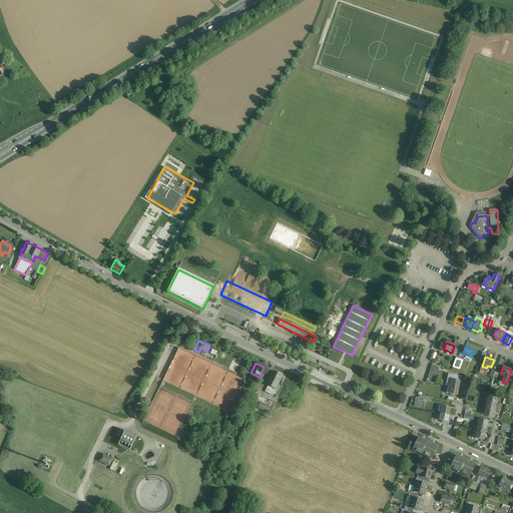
[(273,371),(267,385),(276,390),(282,376),(275,372),(273,371)]
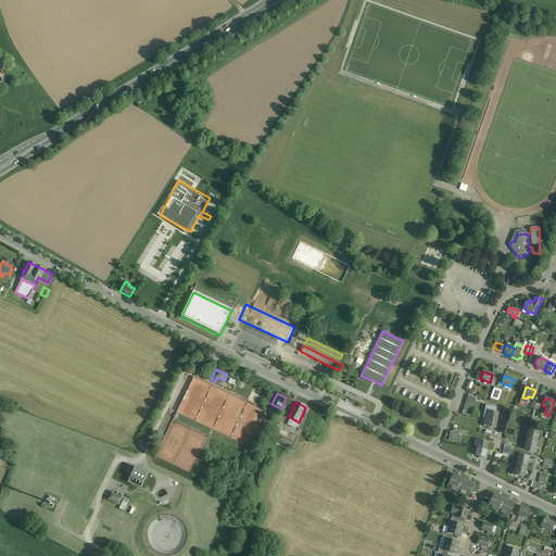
[(465,403),(462,415),(470,416),(474,406),(465,403)]
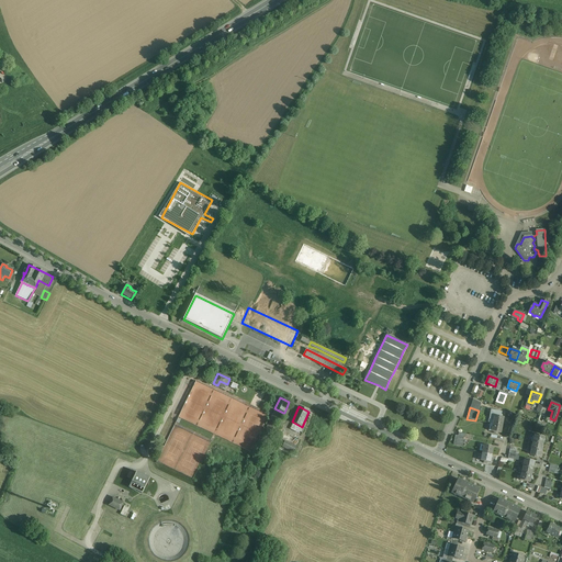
[(279,411),(278,414),(273,412),(269,420),(273,423),(276,417),(280,419),(283,413),(279,411)]
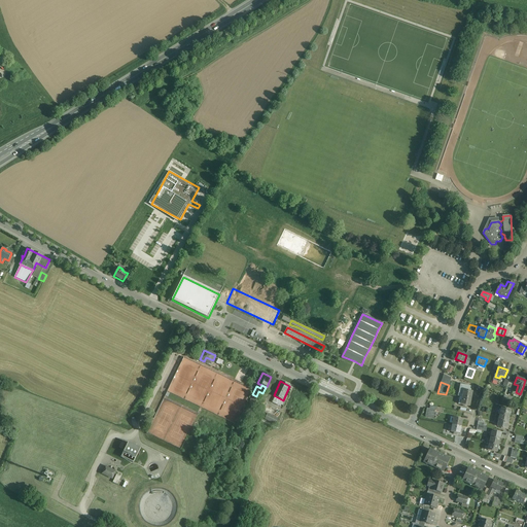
[(470,387),(460,385),(459,393),(463,394),(462,397),(471,399),(472,392),(469,391),(470,387)]
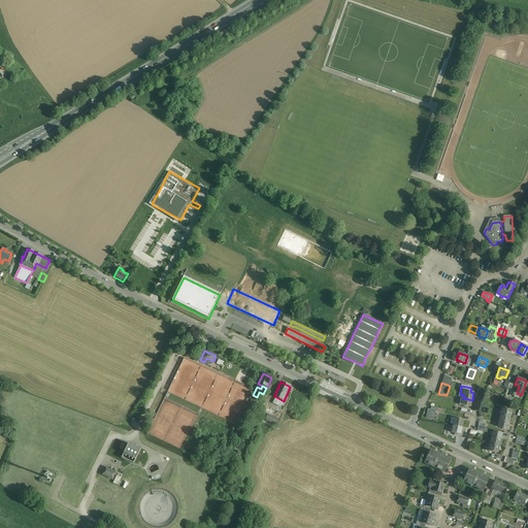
[(472,400),(463,398),(462,405),(470,407),(472,400)]
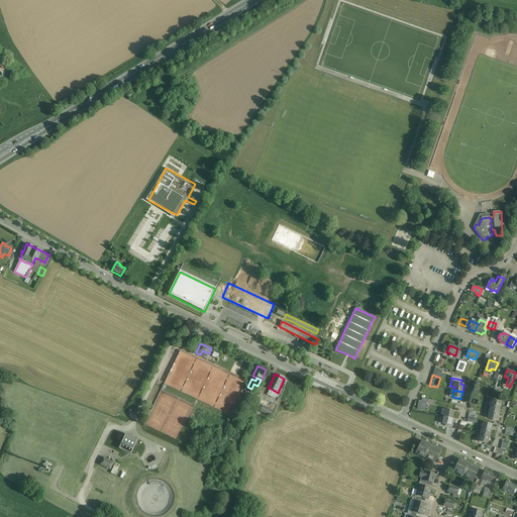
[(501,402),(492,400),(491,407),(499,409),(501,402)]
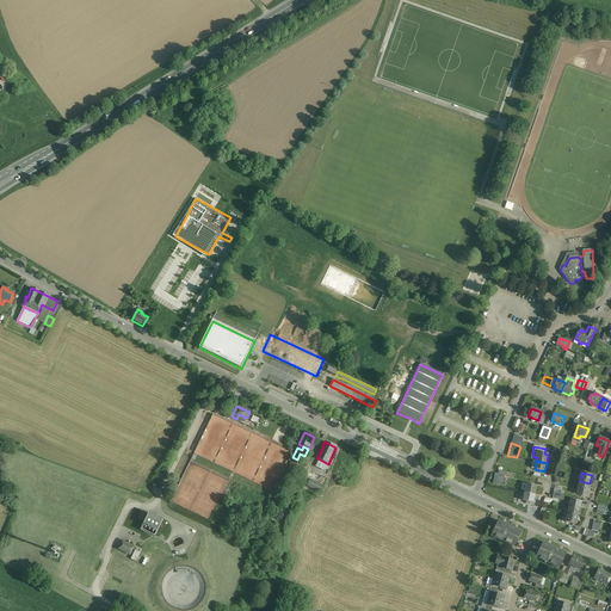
[(504,475),(495,474),(493,482),(503,485),(504,475)]
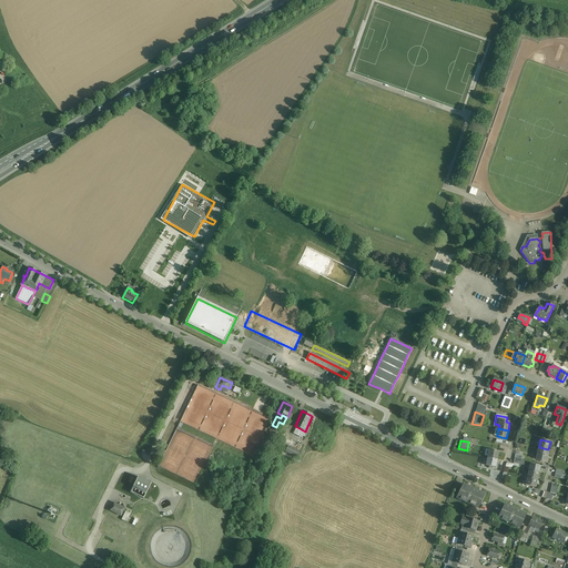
[(298,452),(288,446),(286,452),(296,457),(298,452)]
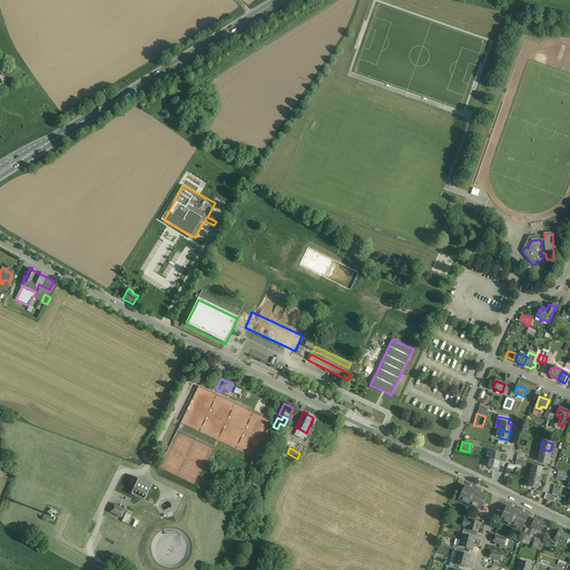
[(550,451),(541,449),(539,455),(549,458),(550,451)]
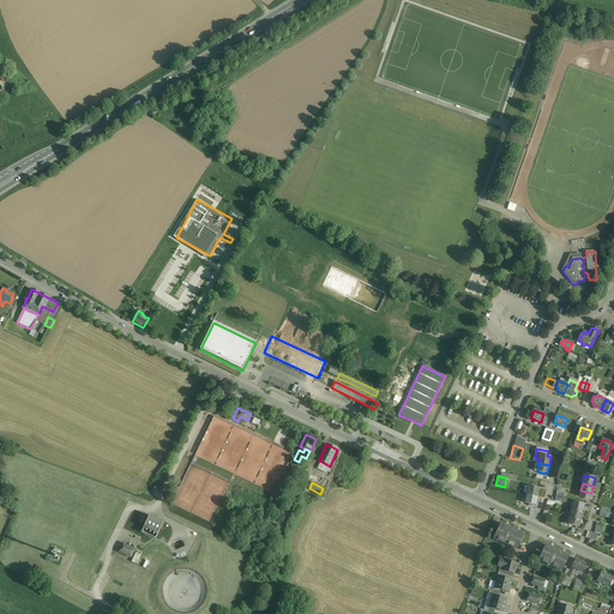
[(539,488),(528,487),(527,495),(537,497),(539,488)]
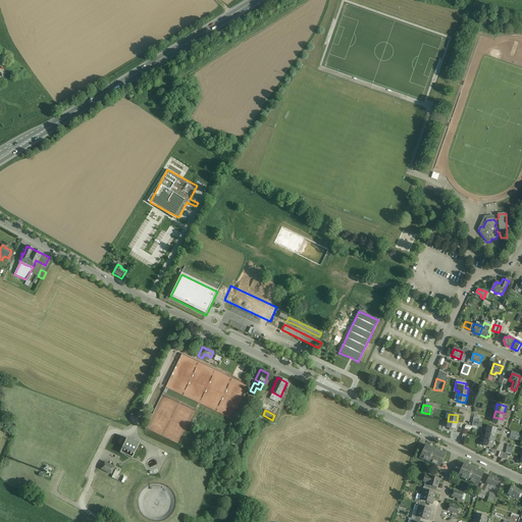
[(457,422),(448,421),(447,428),(450,428),(449,430),(452,431),(453,429),(455,429),(457,422)]
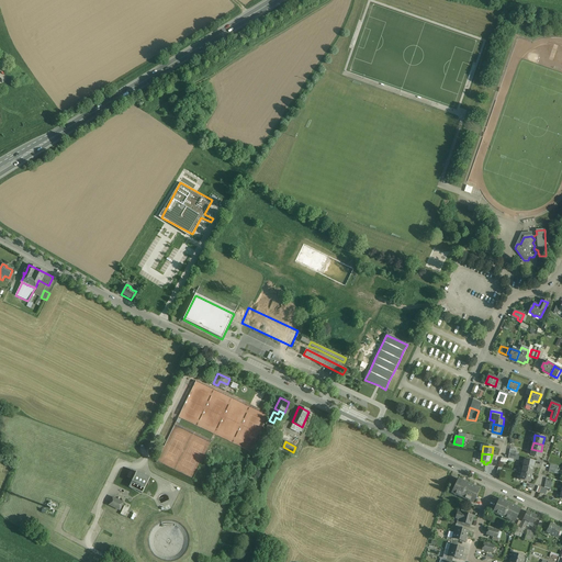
[(535,462),(525,460),(525,461),(523,460),(521,464),(524,465),(521,473),(531,475),(535,462)]
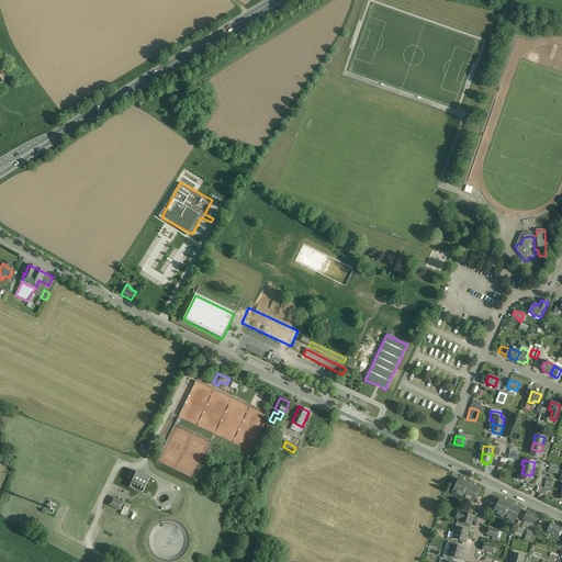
[(137,471),(128,487),(142,494),(150,479),(137,471)]
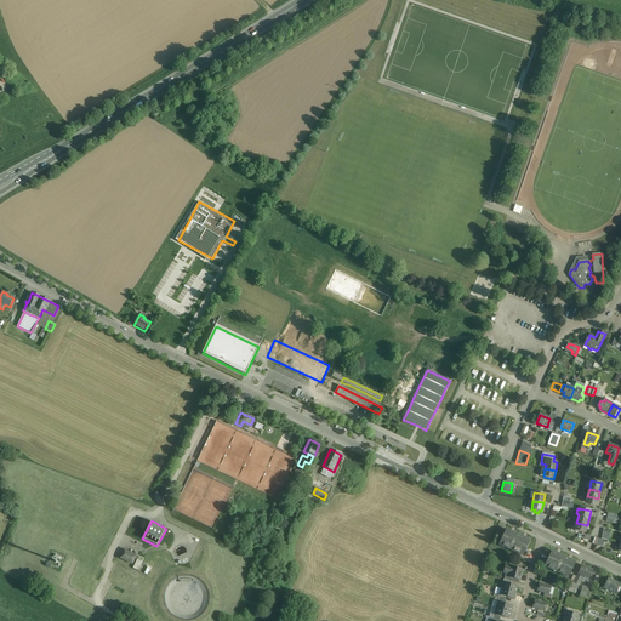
[(587,525),(576,523),(575,530),(586,533),(587,525)]
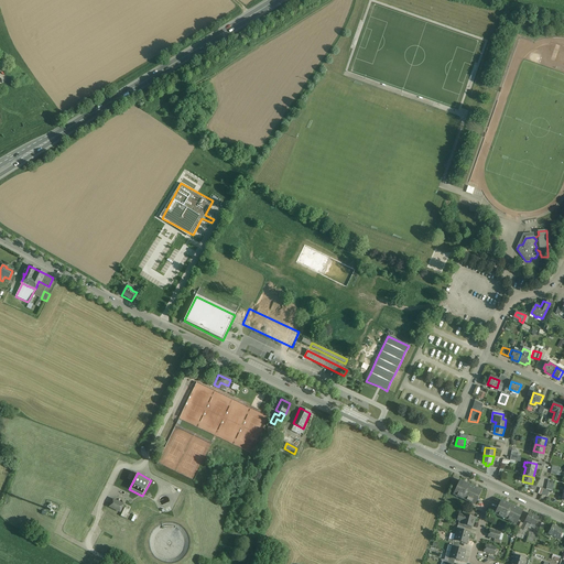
[(459,481),(452,478),(449,485),(456,487),(459,481)]
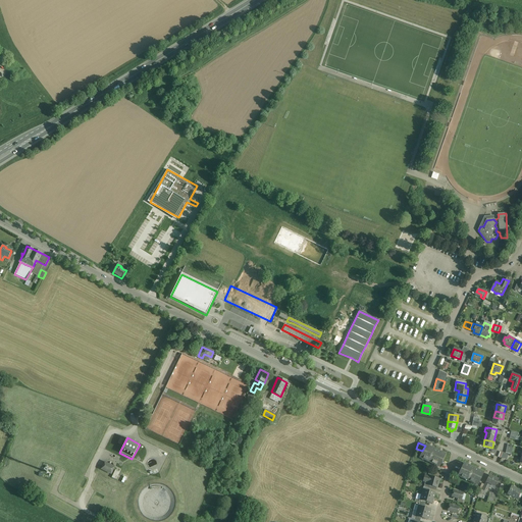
[(446,455),(425,445),(425,446),(422,451),(419,458),(439,467),(446,455)]
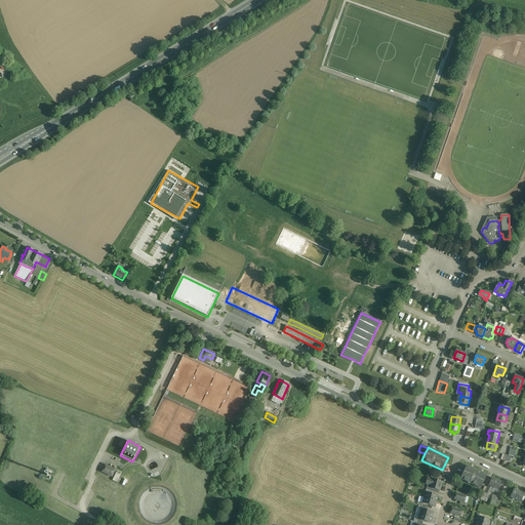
[(116,470),(105,465),(102,472),(112,477),(116,470)]
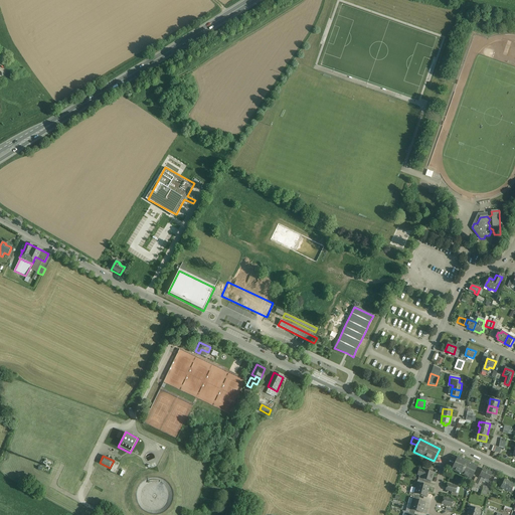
[(477,467),(458,457),(452,470),(471,479),(477,467)]
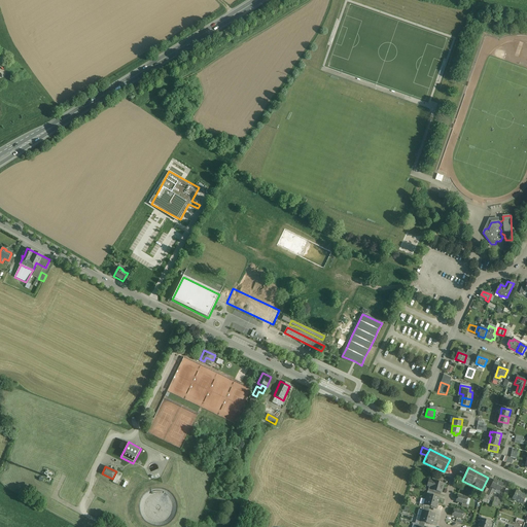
[(503,484),(494,480),(489,490),(487,495),(485,494),(483,498),(490,501),(492,495),(493,492),(495,492),(496,490),(499,492),(503,484)]
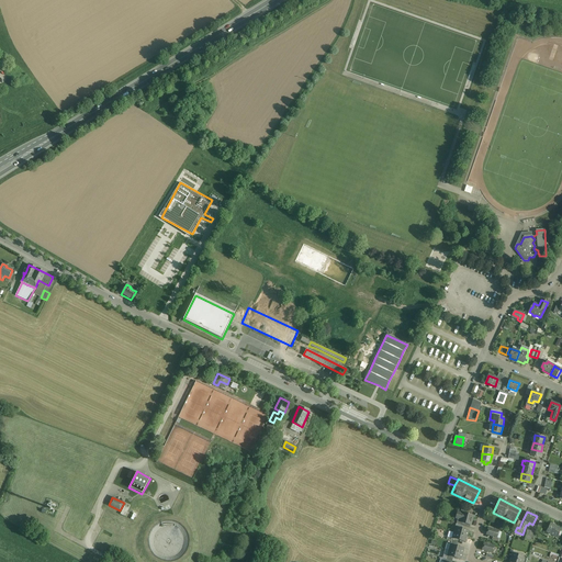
[(473,516),(462,514),(458,513),(456,518),(461,519),(460,521),(470,525),(471,524),(470,524),(471,520),(472,520),(473,516)]
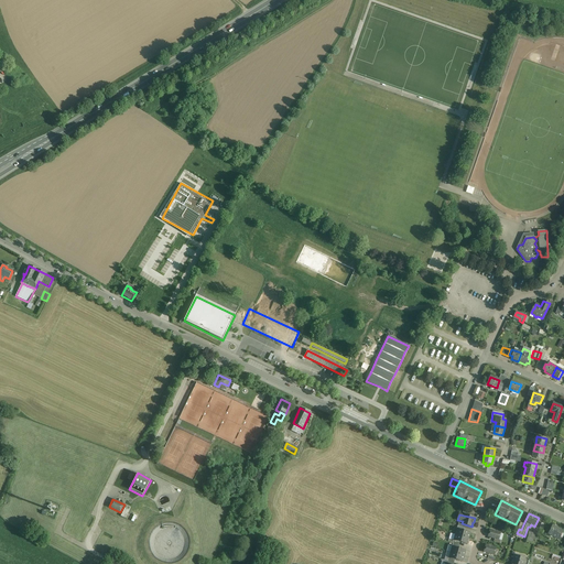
[(563,531),(552,525),(548,534),(553,537),(554,535),(560,539),(560,540),(563,531)]
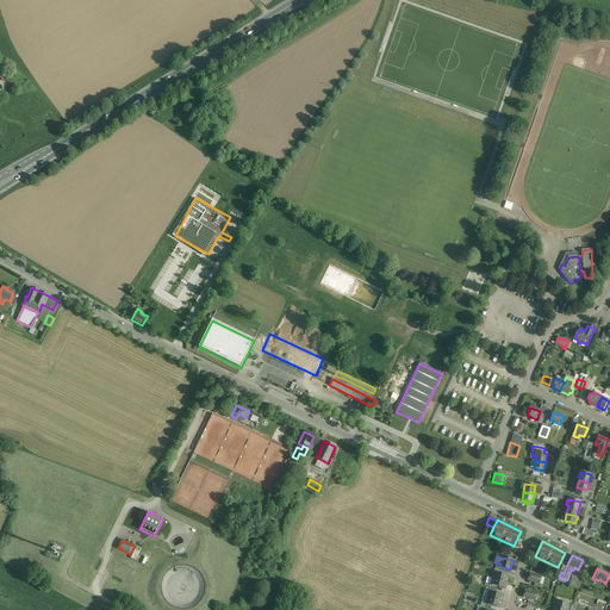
[(500,574),(495,572),(492,579),(506,583),(509,577),(500,574)]
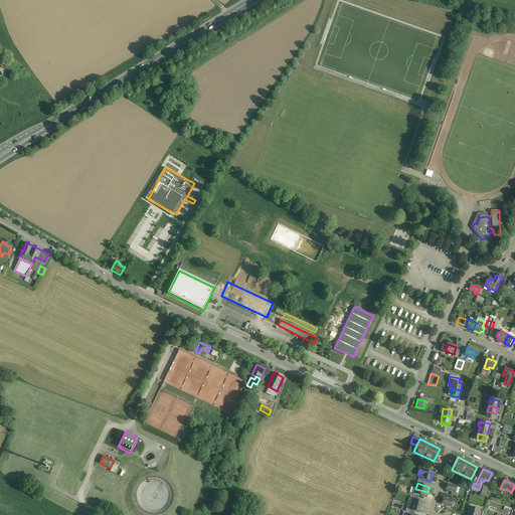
[(457,487),(448,484),(446,490),(452,492),(456,493),(457,487)]
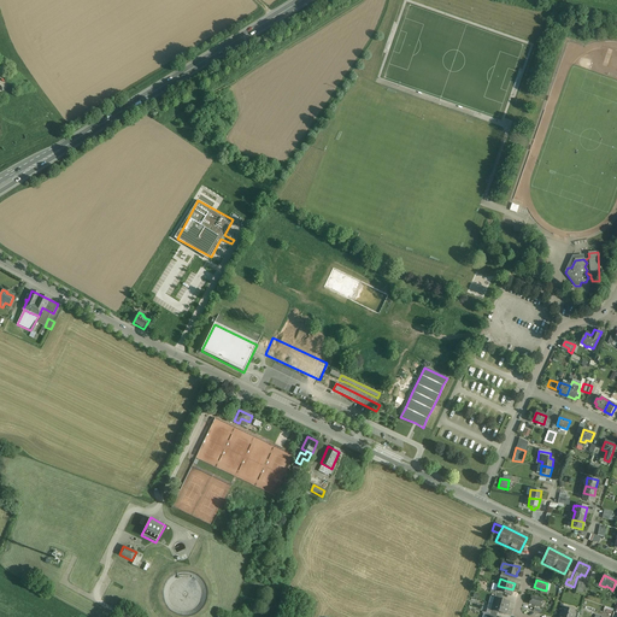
[(581,588),(577,587),(576,593),(586,595),(588,585),(582,583),(581,588)]
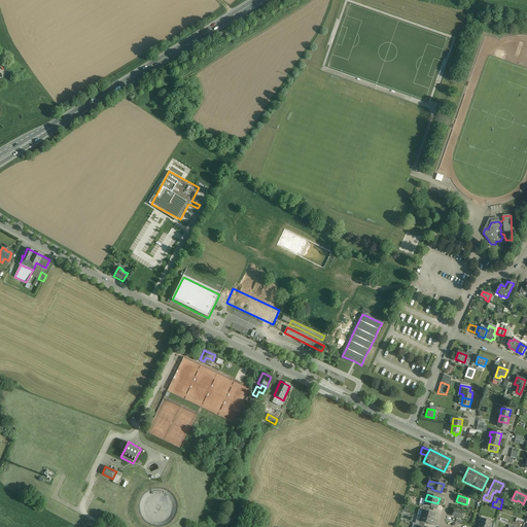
[(437,503),(425,500),(424,505),(429,506),(436,508),(437,503)]
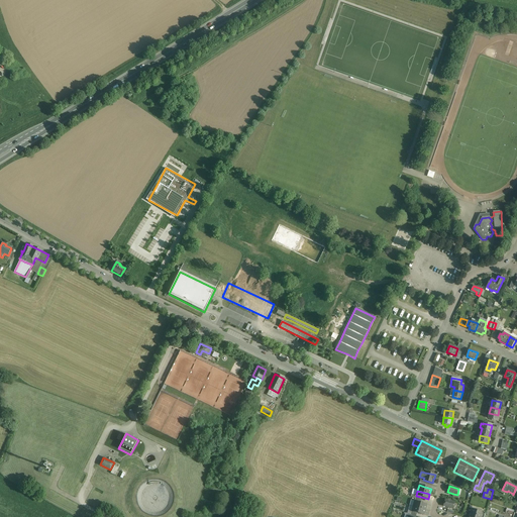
[(454,503),(445,500),(443,506),(453,509),(454,503)]
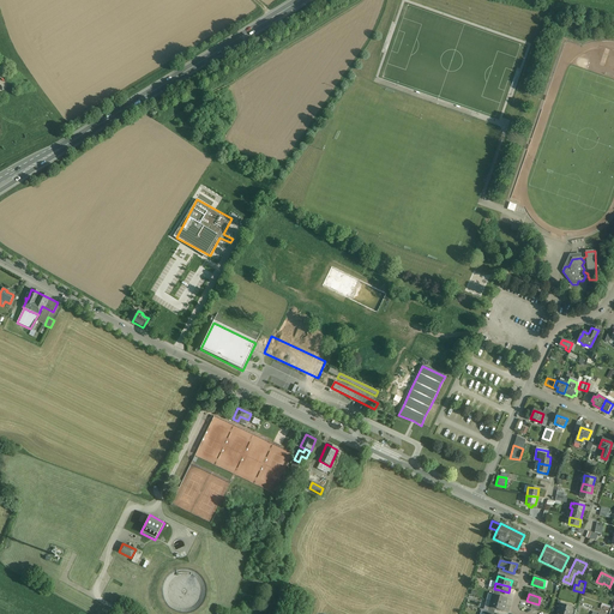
[(499,597),(492,595),(491,602),(505,606),(506,600),(499,597)]
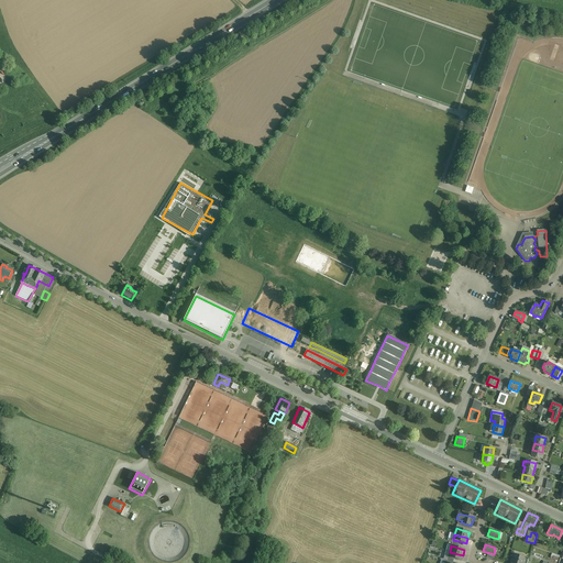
[(463,555),(450,552),(448,558),(454,559),(461,561),(463,555)]
